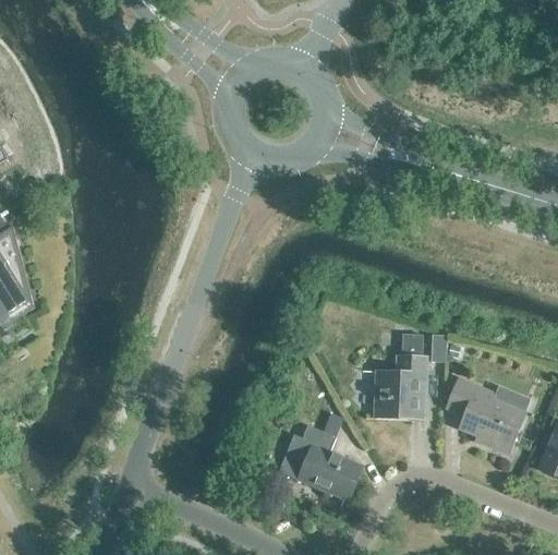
[(13,224),(0,230),(0,320),(1,323),(9,318),(10,321),(34,305),(13,224)]
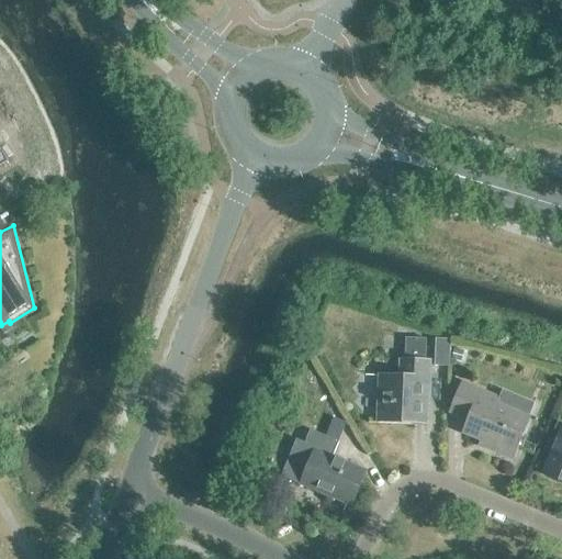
[(449,336),(435,336),(434,364),(449,364),(449,336)]
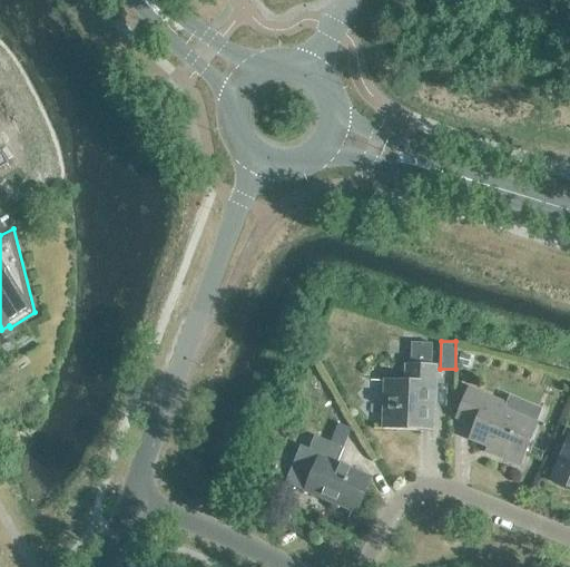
[(461,351),(458,360),(467,364),(471,354),(461,351)]
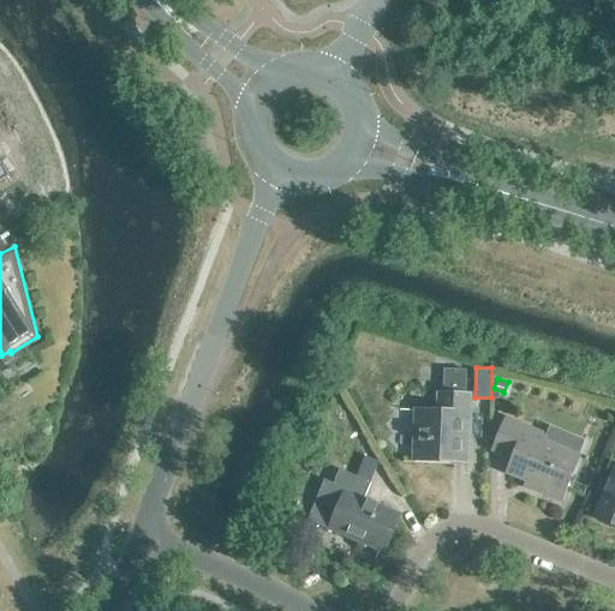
[(467,459),(470,390),(439,390),(437,407),(416,406),(413,456),(467,459)]
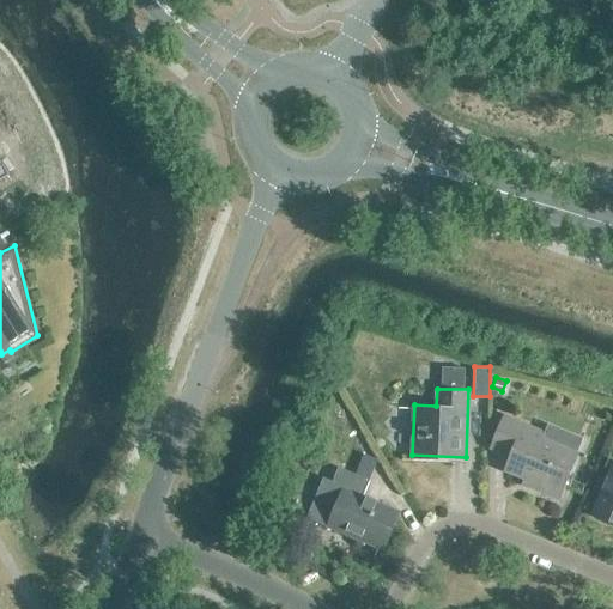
[(559,493),(576,452),(541,437),(544,432),(504,415),(492,444),(511,452),(507,466),(541,480),(539,485),(559,493)]
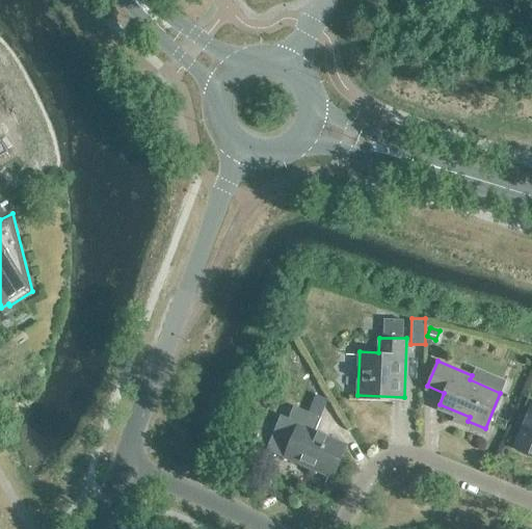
[(531,401),(514,444),(531,451),(531,401)]
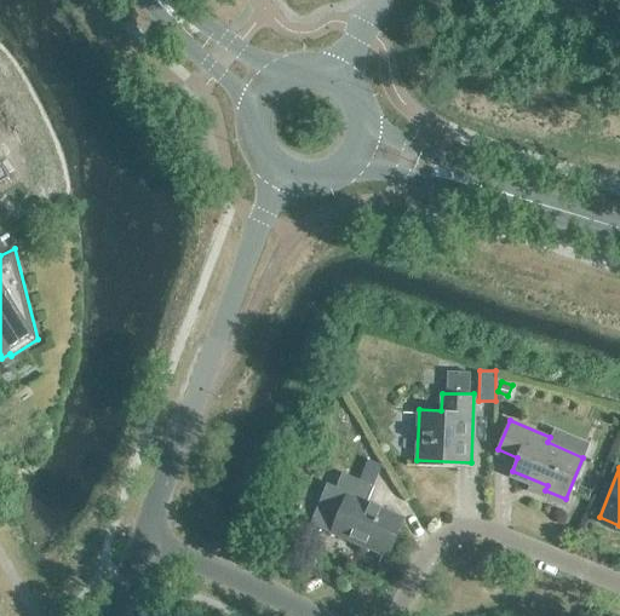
[(383,552),(400,512),(367,499),(373,483),(343,470),(332,494),(345,500),(332,530),(383,552)]
